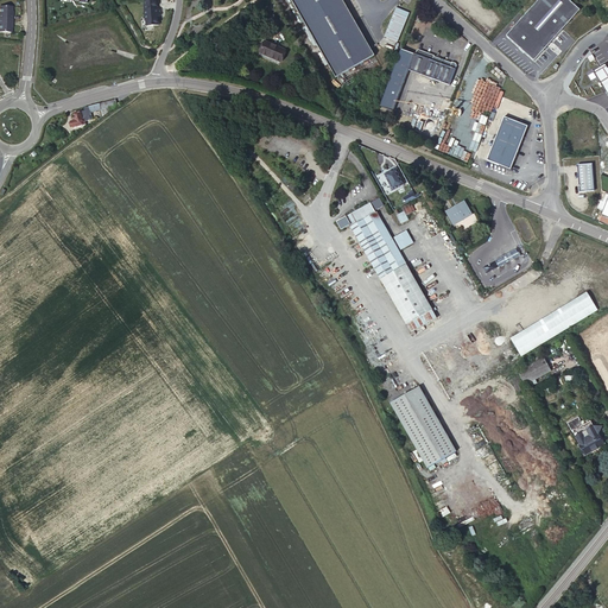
[(145,10),(144,10),(145,17),(146,26),(159,25),(158,18),(158,14),(160,14),(160,8),(157,10),(157,0),(145,1),(145,5),(145,10)]
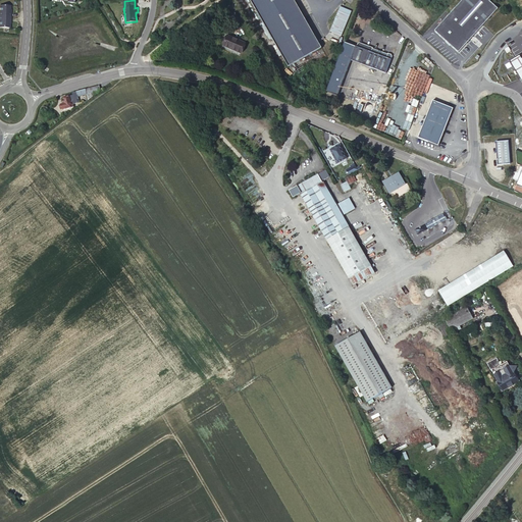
[(246,0),(286,70),(319,51),(292,3),(294,1),(293,0),(246,0)]
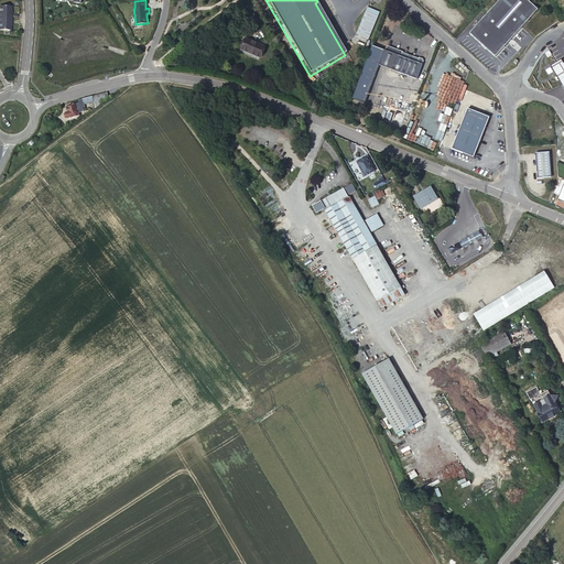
[(529,0),(500,0),(469,33),(496,57),(540,10),(529,0)]
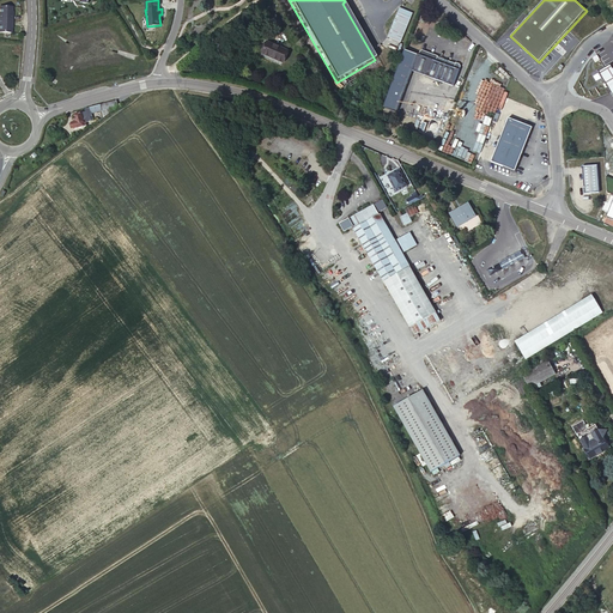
[(12,14),(12,7),(0,6),(0,19),(13,20),(13,14),(12,14)]
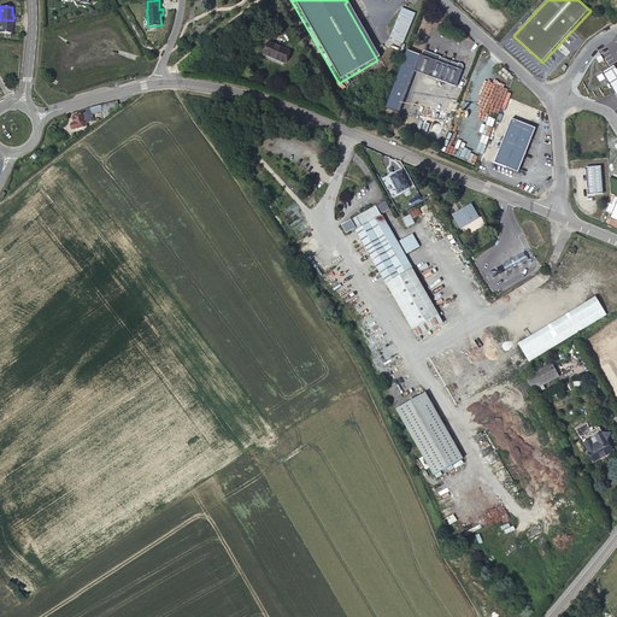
[(403,7),(391,37),(404,42),(416,13),(403,7)]
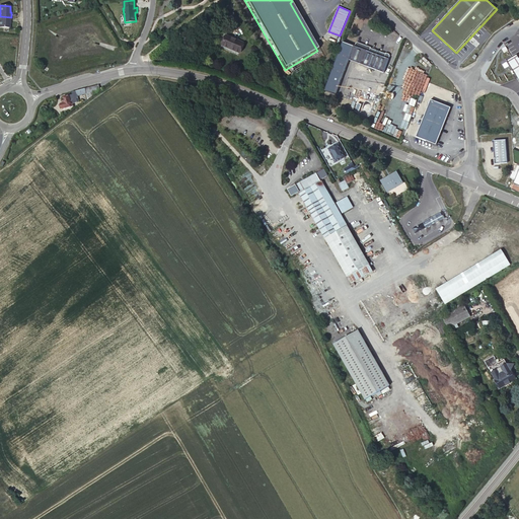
[(11,17),(0,16),(0,26),(10,27),(10,21),(11,17)]
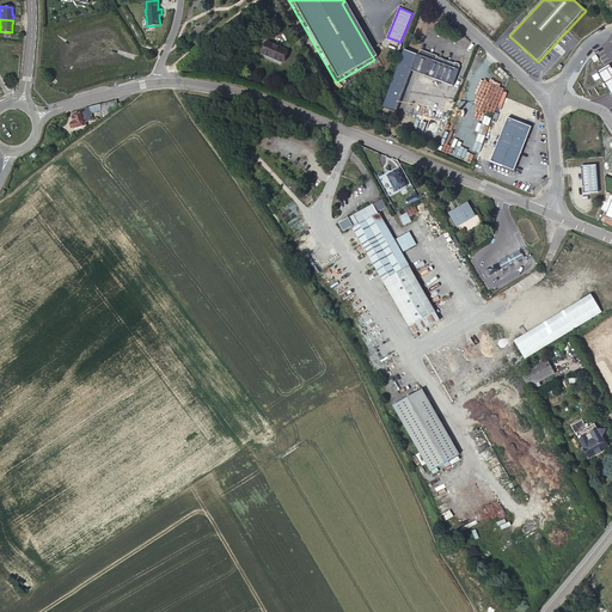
[(264,41),(258,53),(279,61),(283,50),(264,41)]
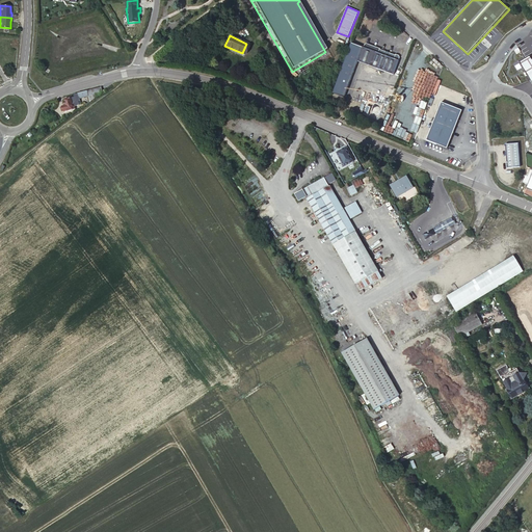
[(344,98),(357,61),(394,75),(400,57),(399,56),(395,54),(395,55),(380,50),(380,49),(367,44),(365,45),(364,48),(351,44),(333,94),(344,98)]
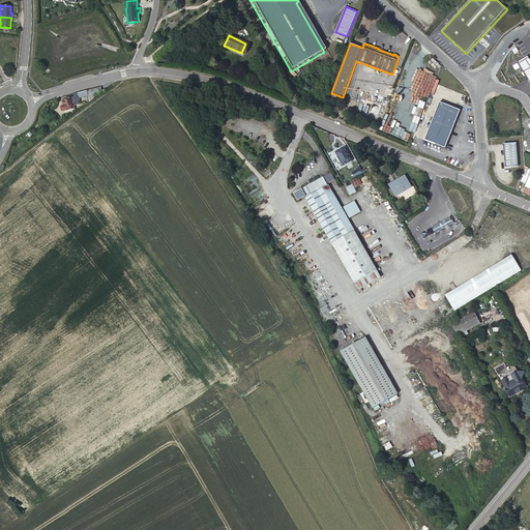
[(88,93),(91,98),(99,91),(101,90),(100,85),(76,91),(77,93),(74,94),(66,96),(67,98),(64,98),(64,100),(63,101),(65,110),(74,108),(72,104),(77,102),(76,99),(80,98),(79,96),(88,93)]
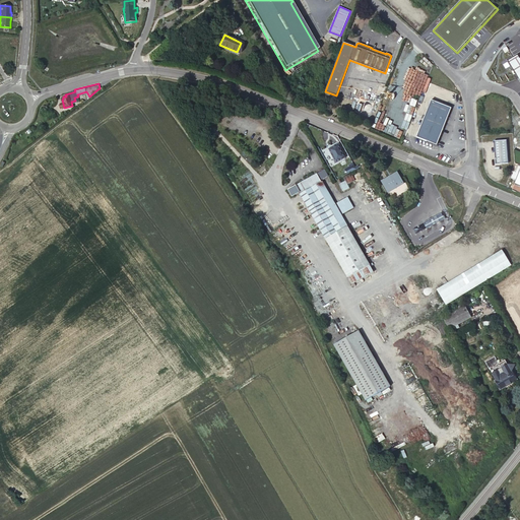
[(450,109),(430,101),(414,137),(436,145),(450,109)]
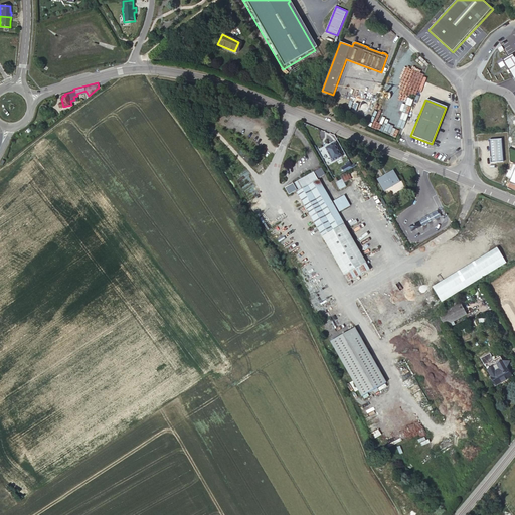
[(328,139),(323,141),(324,144),(321,145),(328,158),(338,153),(331,139),(329,141),(328,139)]
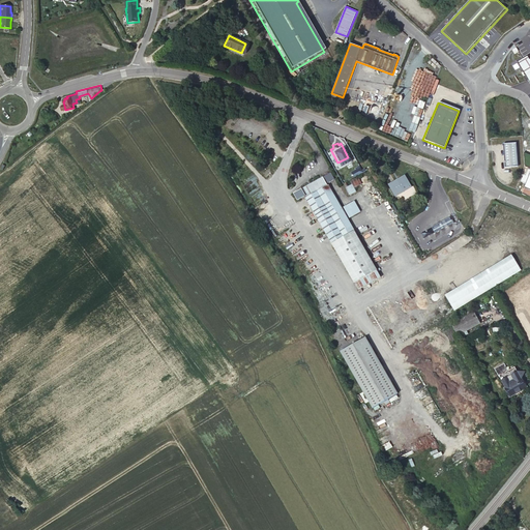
[(517,143),(505,144),(506,167),(519,166),(517,143)]
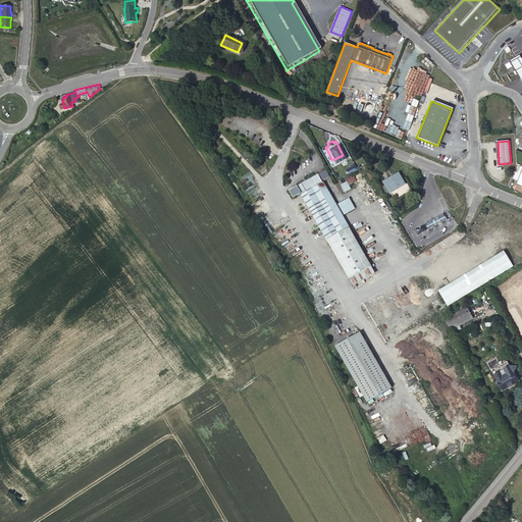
[(355,164),(346,169),(350,175),(358,170),(355,164)]
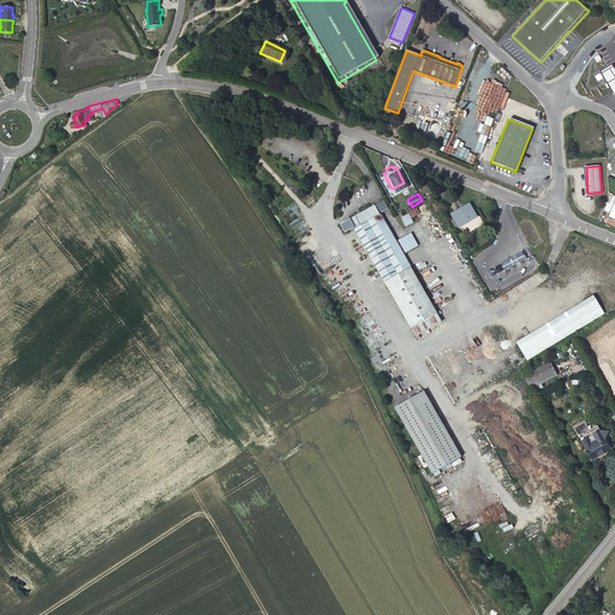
[(370,202),(335,221),(340,228),(350,224),(351,225),(350,226),(386,291),(412,276),(376,212),(375,212),(370,202)]
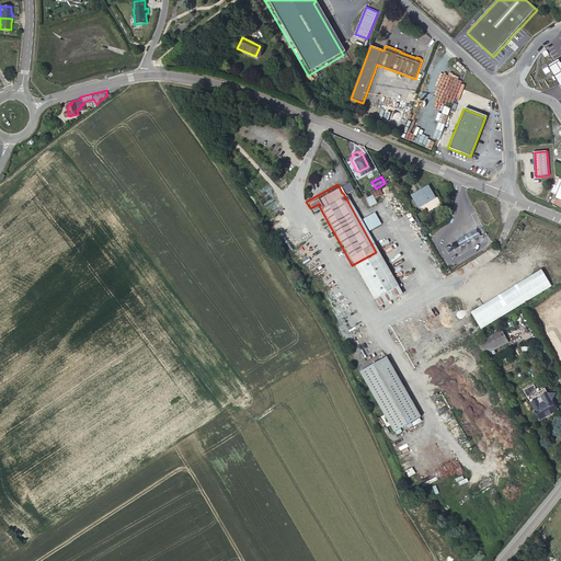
[(410,192),(416,205),(432,196),(425,184),(410,192)]
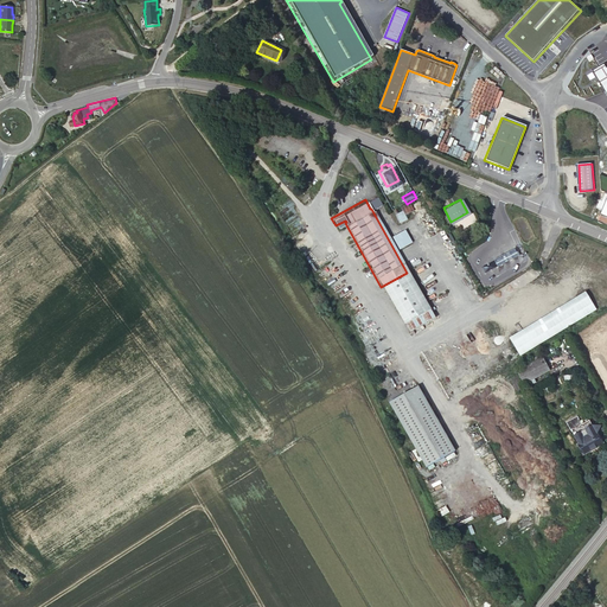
[(398,209),(391,212),(396,221),(402,217),(398,209)]
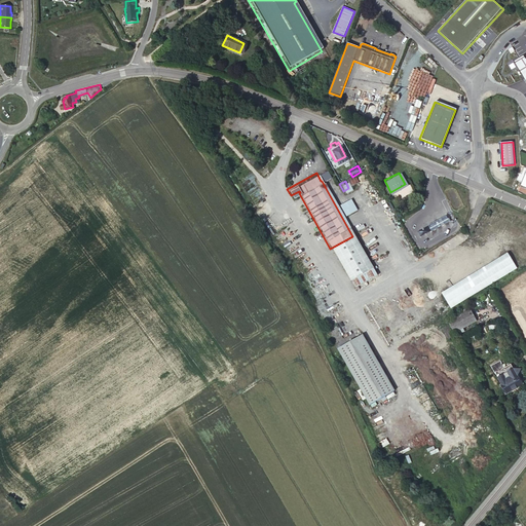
[(353,208),(347,197),(337,203),(343,214),(353,208)]
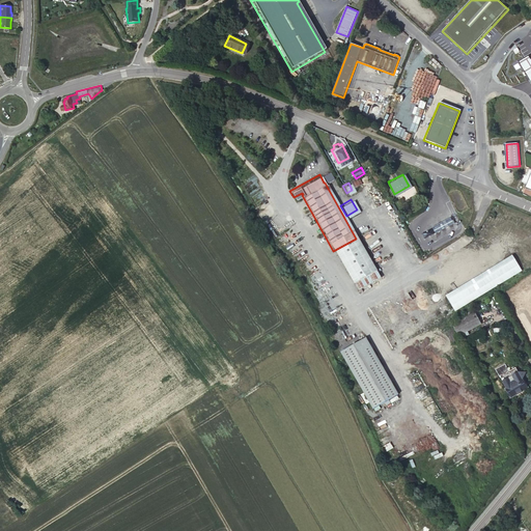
[(450,218),(432,227),(436,233),(454,224),(450,218)]
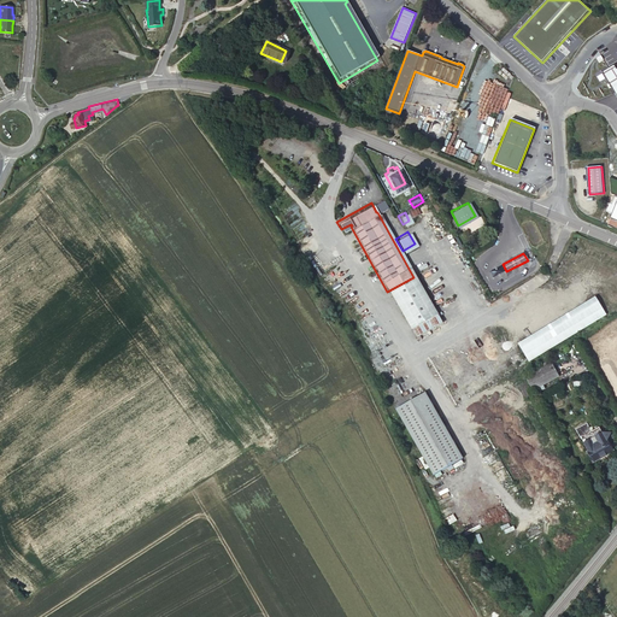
[(387,292),(419,339),(445,324),(413,277),(387,292)]
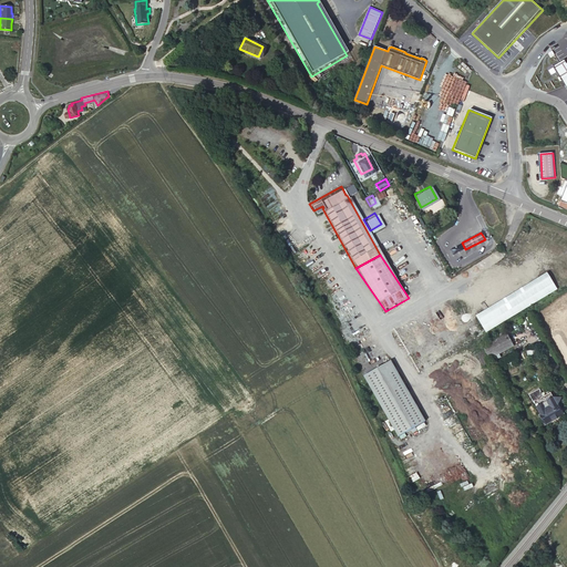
[(483,326),(554,281),(548,272),(477,317),(483,326)]
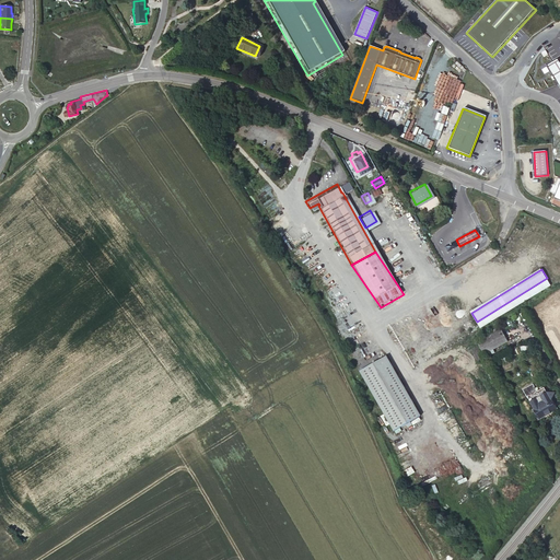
[(547,278),(477,322),(481,329),(552,287),(547,278)]
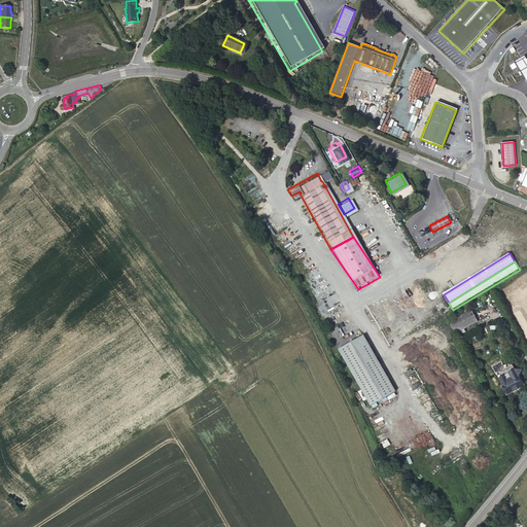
[(465,314),(450,323),(456,335),(479,322),(470,308),(464,312),(465,314)]
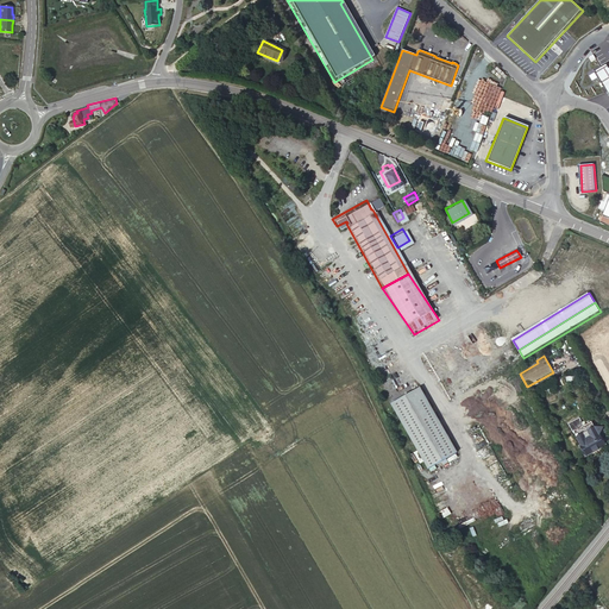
[(439,376),(445,383),(451,380),(446,372),(439,376)]
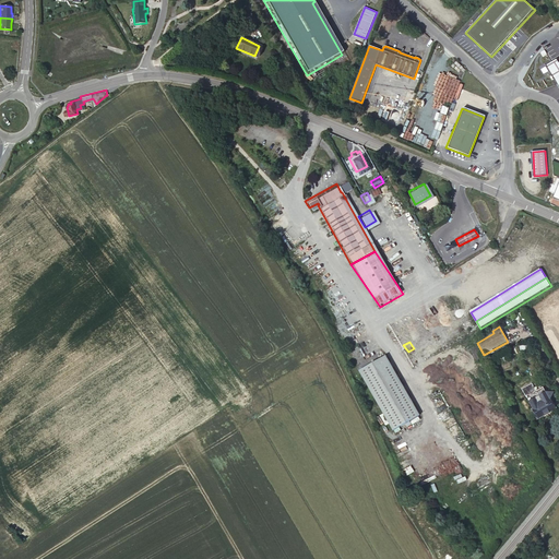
[(387,356),(359,372),(394,431),(421,416),(387,356)]
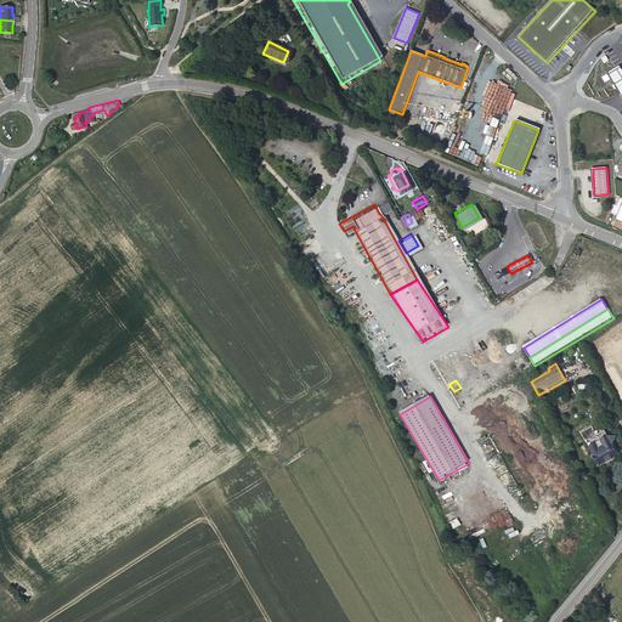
[(610,459),(618,456),(614,447),(617,439),(608,439),(605,433),(587,444),(594,457),(601,469),(612,463),(610,459)]
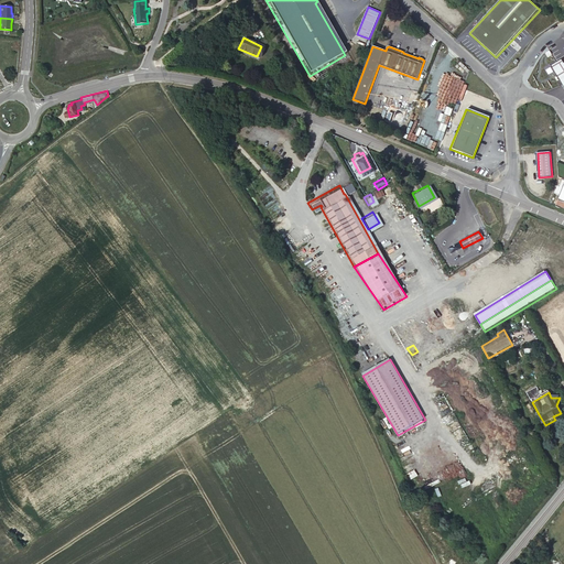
[(446,415),(452,429),(459,425),(454,413),(446,415)]
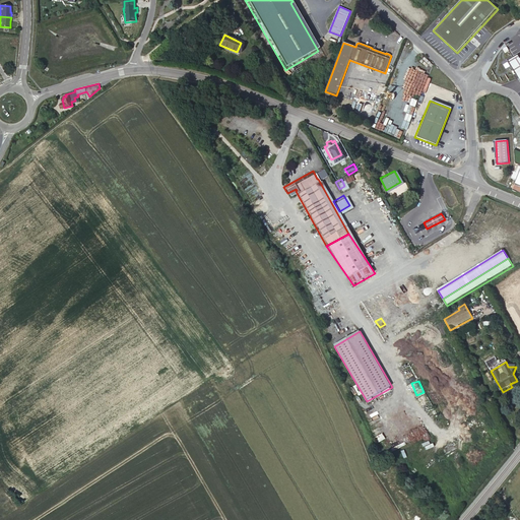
[(425,402),(427,406),(429,405),(425,395),(418,397),(421,404),(425,402)]
